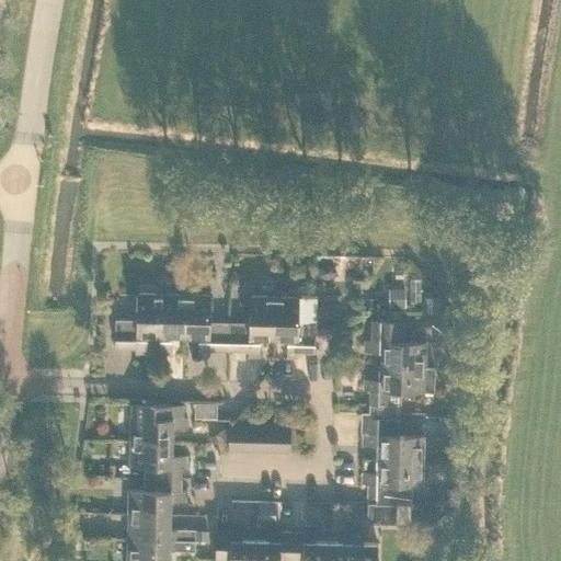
[(335,267),(328,262),(319,266),(318,276),(325,281),(334,277),(335,267)]
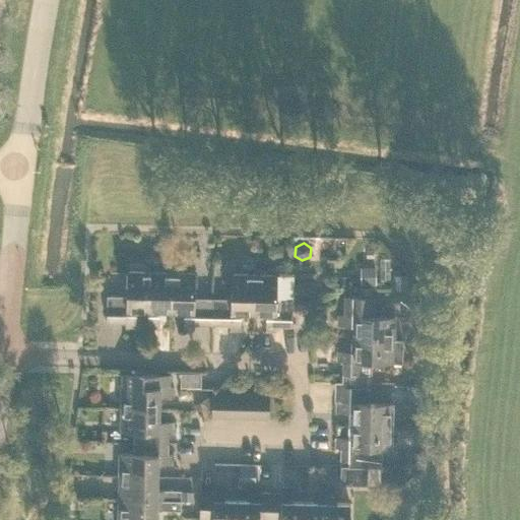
[(360,285),(374,285),(374,268),(360,268),(360,285)]
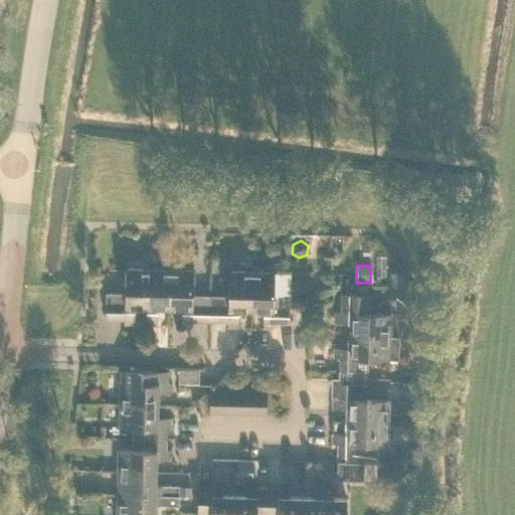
[(135,308),(146,308),(147,271),(125,270),(125,294),(106,294),(105,319),(124,320),(123,325),(134,325),(135,308)]
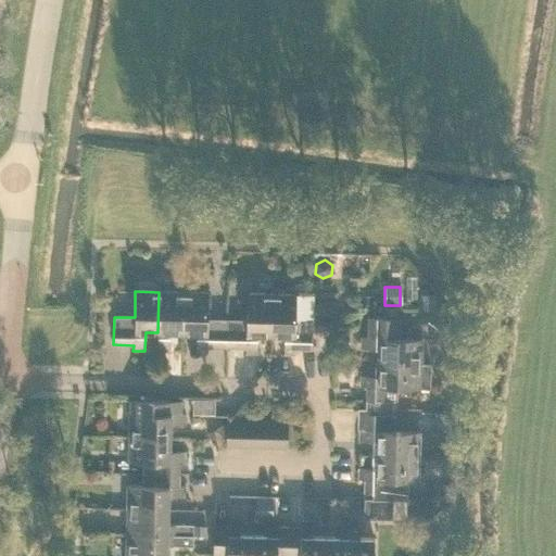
[(182,292),(159,292),(158,332),(156,352),(167,352),(168,332),(182,333),(182,332),(182,292)]
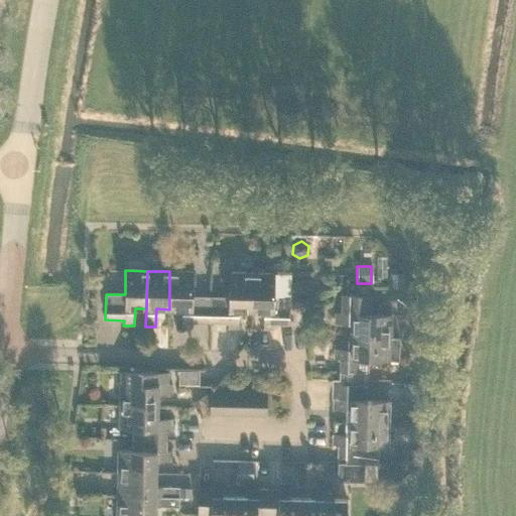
[(170,271),(169,308),(181,309),(180,328),(191,328),(192,320),(209,321),(210,296),(191,295),(192,272),(170,271)]
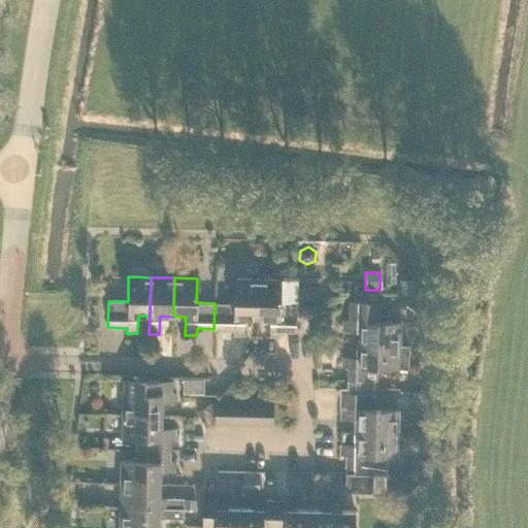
[(399,279),(399,297),(414,296),(413,278),(399,279)]
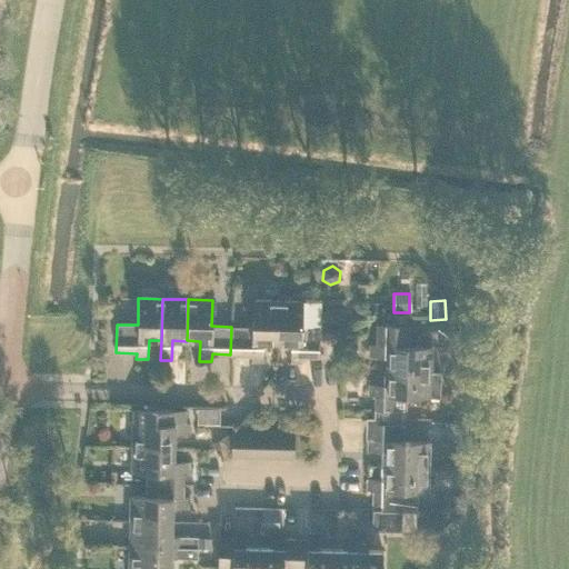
[(262,342),(276,343),(277,301),(252,301),(251,327),(231,327),(230,355),(250,355),(250,362),(261,362),(262,342)]
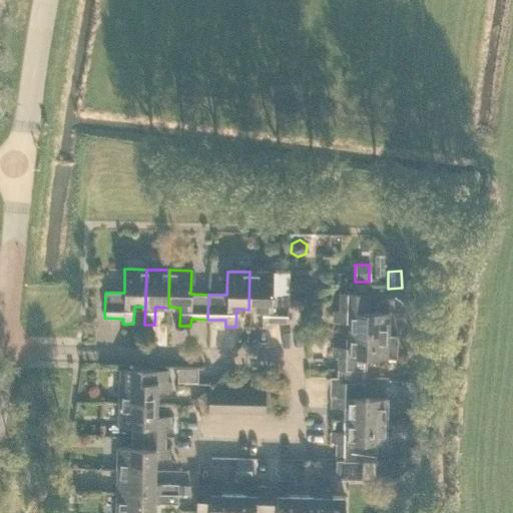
[(273,272),(249,272),(248,310),(262,310),(261,328),(272,328),(272,322),(287,322),(288,296),(272,296),(273,272)]
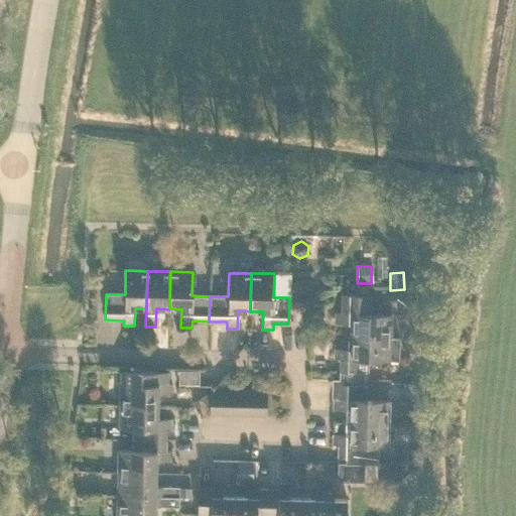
[(351,324),(351,337),(390,338),(391,315),(371,314),(371,296),(368,296),(368,285),(355,285),(355,295),(341,295),(340,313),(335,313),(335,324),(351,324)]
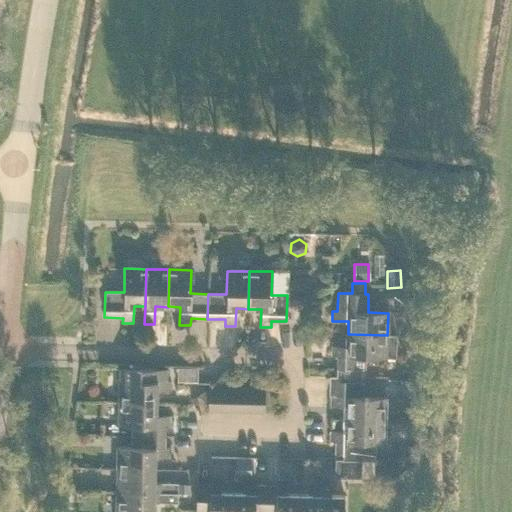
[(396,335),(387,335),(348,334),(348,347),(331,347),(331,357),(337,357),(337,369),(340,369),(339,377),(361,377),(361,369),(362,369),(362,358),(387,358),(395,359),(396,335)]
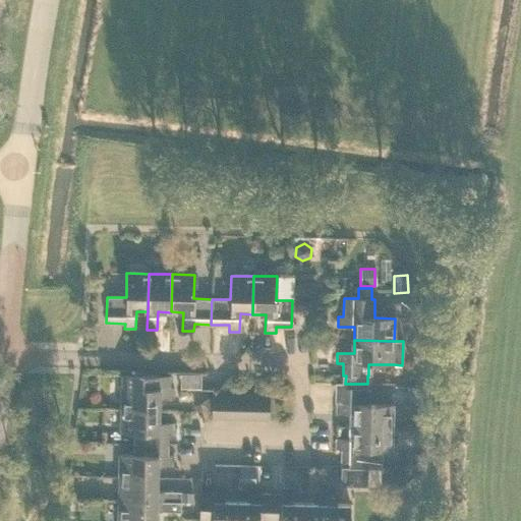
[(121,375),(120,387),(120,410),(159,411),(160,399),(173,399),(173,388),(168,388),(169,377),(121,375)]
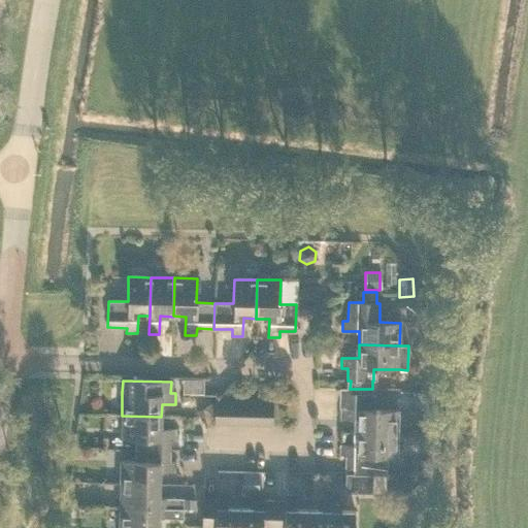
[(357,420),(357,433),(397,434),(398,410),(373,409),(373,394),(371,394),(372,389),(350,389),(350,394),(347,393),(345,408),(340,408),(340,420),(357,420)]
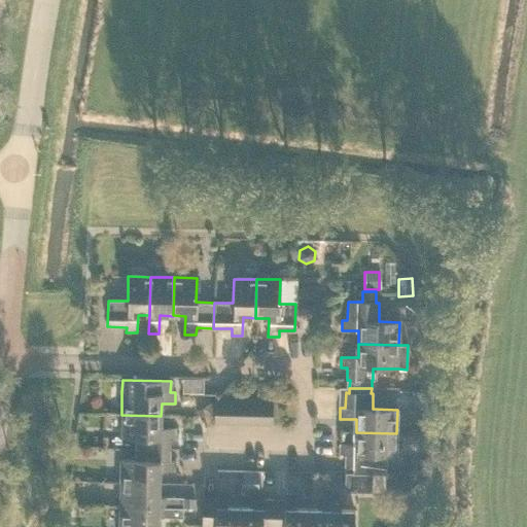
[(214,423),(229,423),(230,398),(215,398),(214,423)]
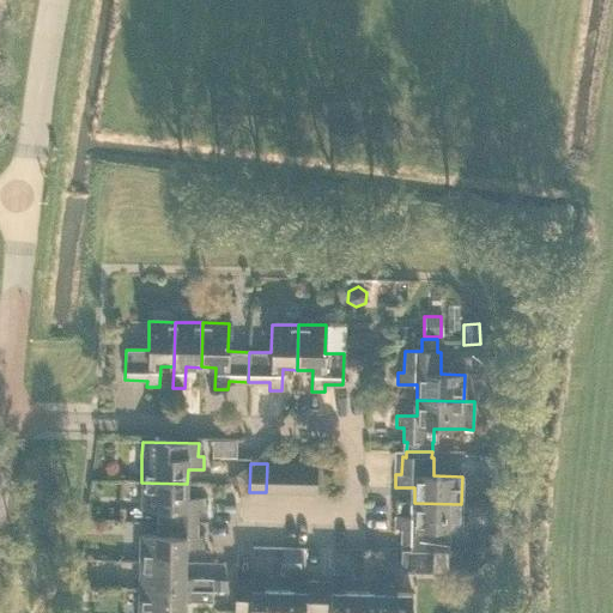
[(284,465),(267,463),(266,492),(283,493),(284,465)]
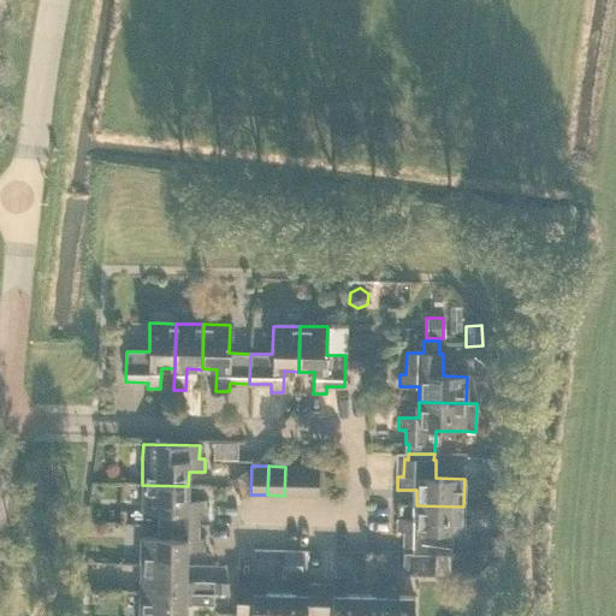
[(285,467),(284,496),(301,496),(302,467),(285,467)]
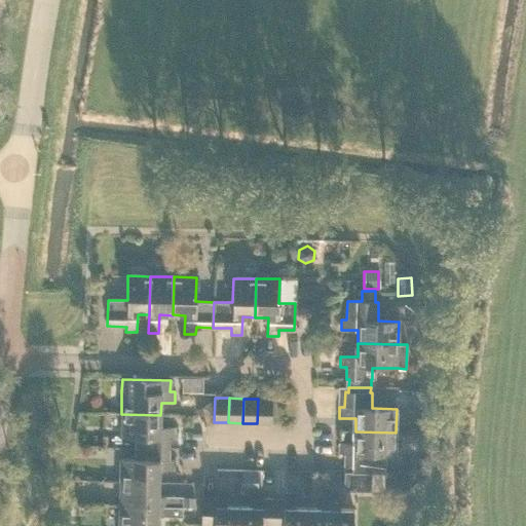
[(272,400),(258,399),(257,423),(271,424),(272,400)]
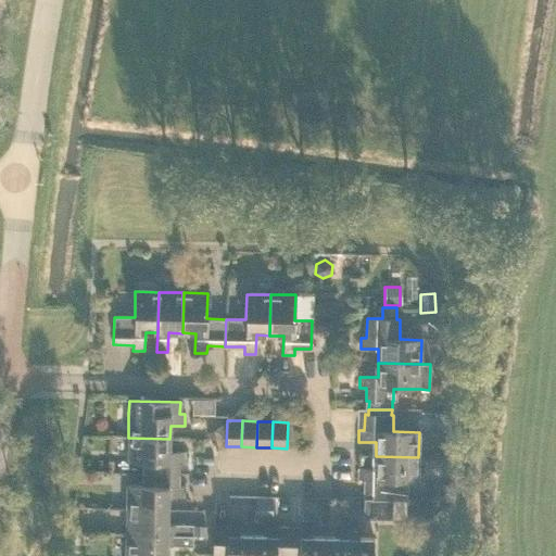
[(169,452),(169,439),(128,438),(127,463),(142,463),(142,475),(154,475),(178,475),(178,464),(184,465),(184,453),(169,452)]
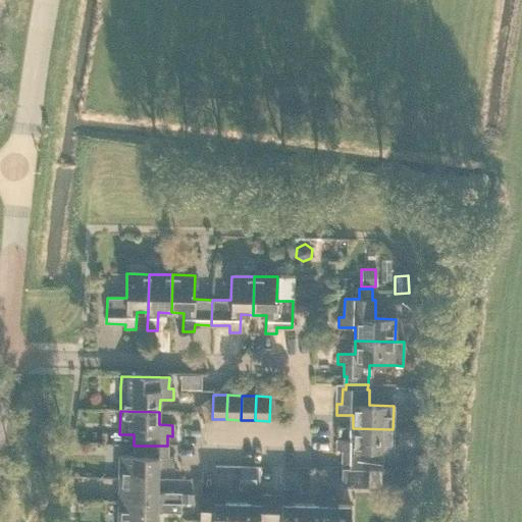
[(393,452),(393,429),(353,428),(353,439),(335,439),(335,450),(343,451),(342,463),(343,463),(343,469),(368,469),(382,470),(382,452),(393,452)]
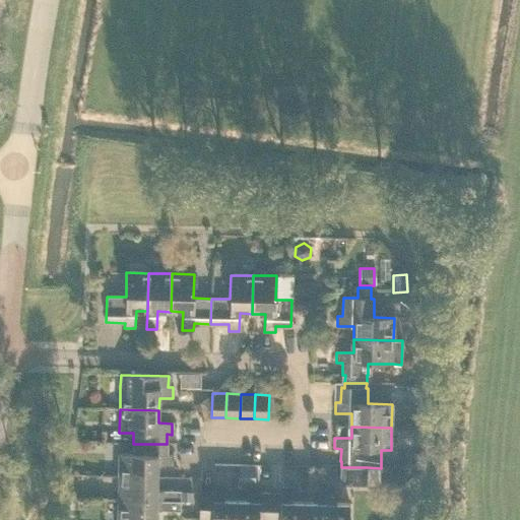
[(167,444),(144,444),(133,444),(132,454),(118,453),(118,476),(157,477),(158,465),(171,466),(171,455),(166,455),(167,444)]
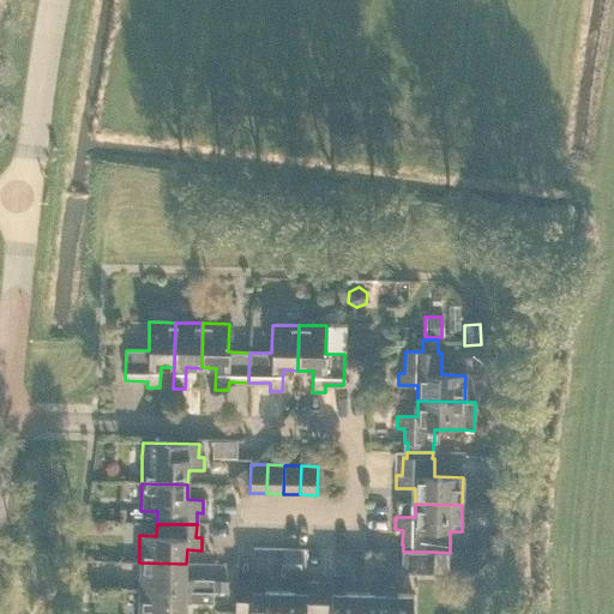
[(433,552),(403,552),(402,552),(401,572),(432,573),(433,552)]
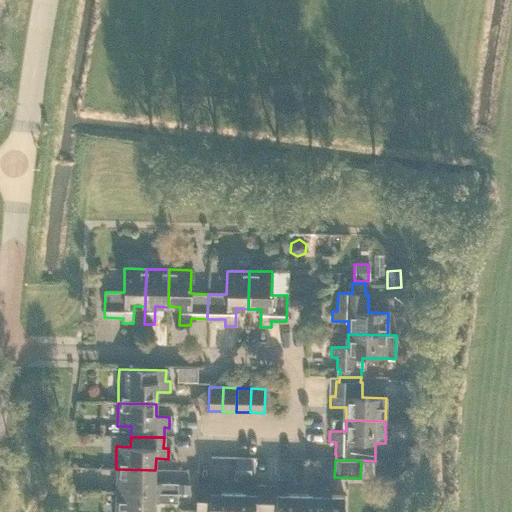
[(155,483),(155,470),(116,469),(115,492),(177,493),(177,483),(167,483),(155,483)]
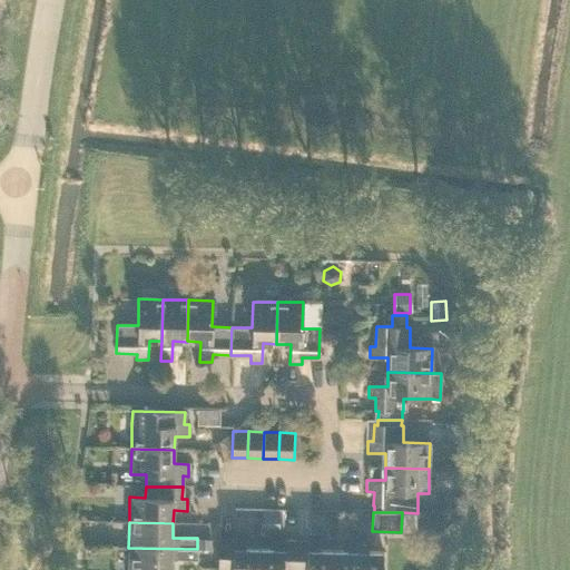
[(257,569),(258,549),(245,549),(245,533),(234,533),(234,539),(218,538),(217,569),(257,569)]
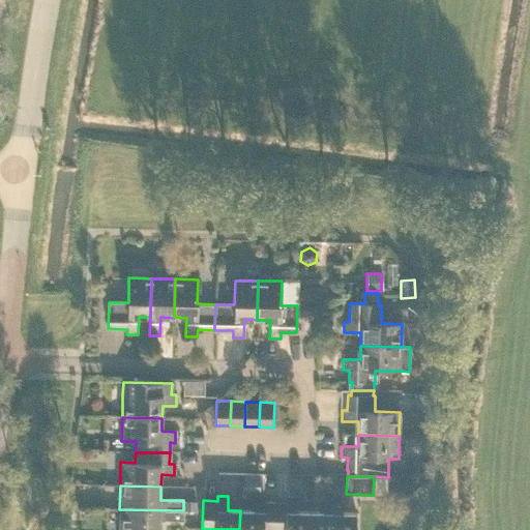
[(240,510),(239,529),(273,529),(274,502),(265,502),(265,497),(255,497),(254,510),(240,510)]
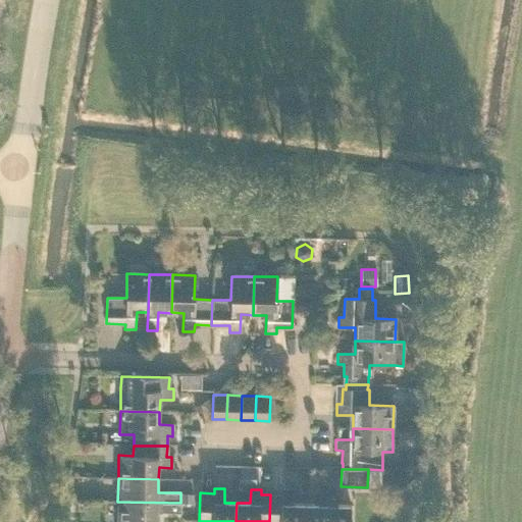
[(303,521),(304,504),(293,504),(293,490),(282,490),(282,494),(270,494),(269,521),(303,521)]
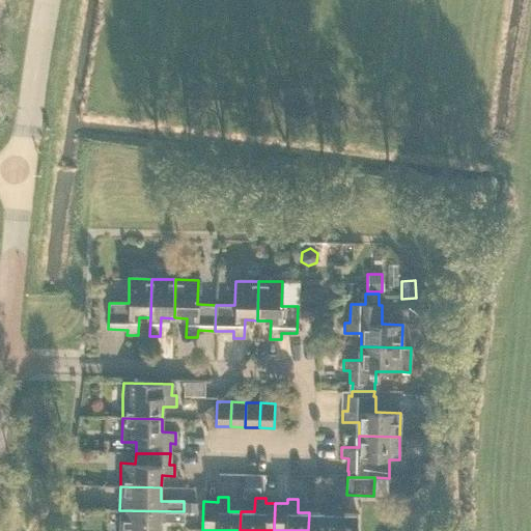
[(309,512),(308,530),(332,530),(333,500),(324,499),(324,513),(309,512)]
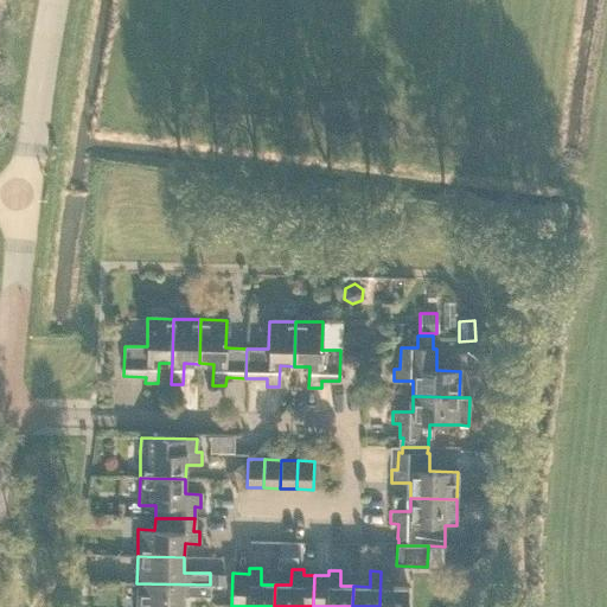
[(407,606),(408,588),(393,587),(394,572),(381,572),(379,606),(407,606)]
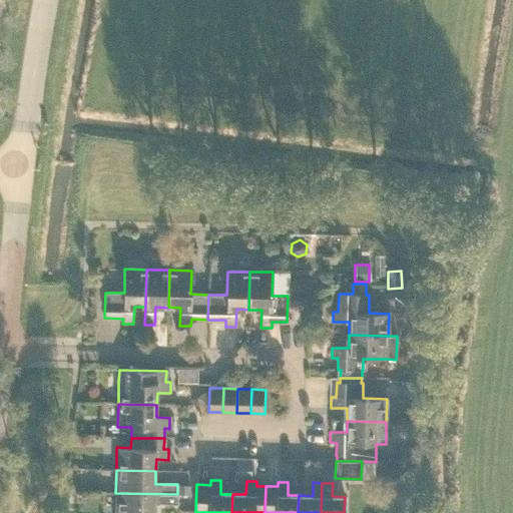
[(178,484),(177,494),(180,494),(190,494),(190,485),(178,484)]
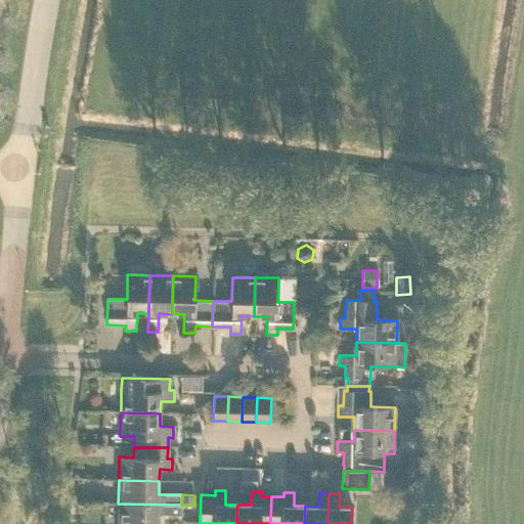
[(181,514),(181,505),(118,504),(117,523),(158,523),(158,514),(181,514)]
